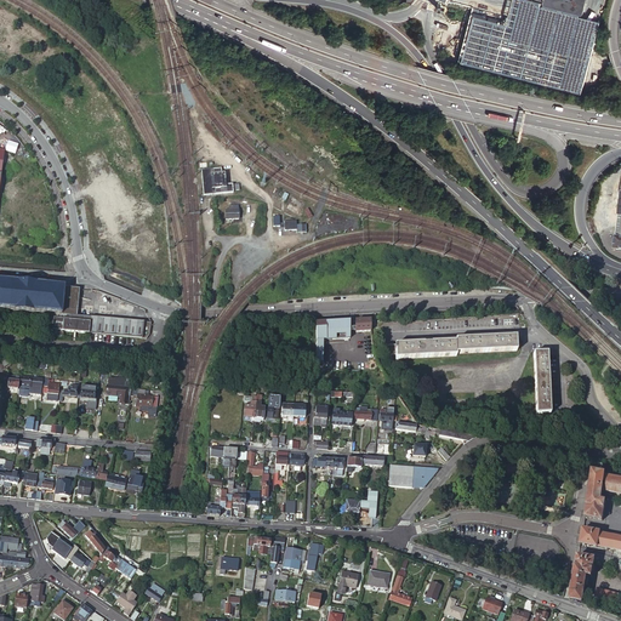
[(541,0),(541,1),(542,3),(542,4),(543,4),(547,5),(576,12),(577,12),(579,12),(580,12),(581,11),(582,11),(584,0),(541,0)]
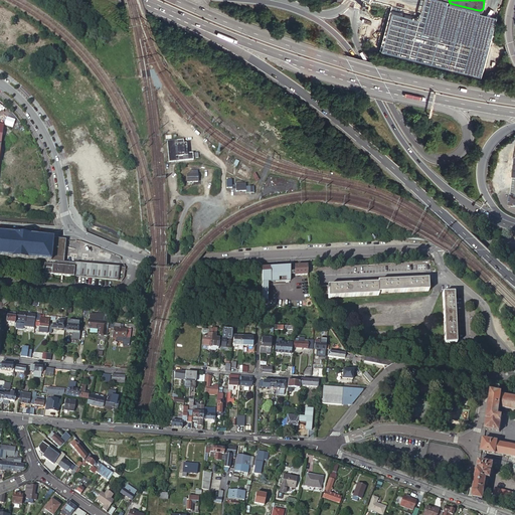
[(12,128),(15,119),(7,117),(4,125),(12,128)]
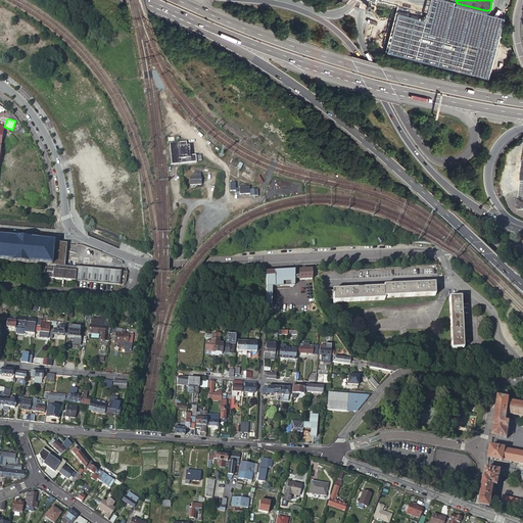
[(199,160),(198,155),(196,156),(195,155),(188,156),(186,142),(170,144),(172,164),(196,162),(196,160),(199,160)]
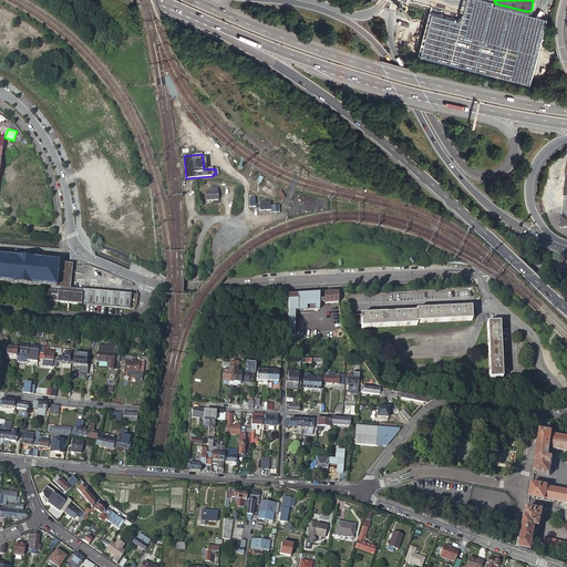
[(213,192),(206,192),(206,200),(218,200),(217,187),(213,188),(213,192)]
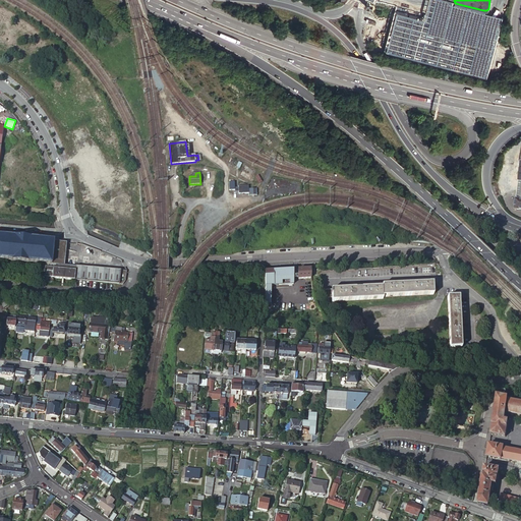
[(238,186),(238,188),(238,191),(238,193),(248,193),(248,188),(248,185),(238,186)]
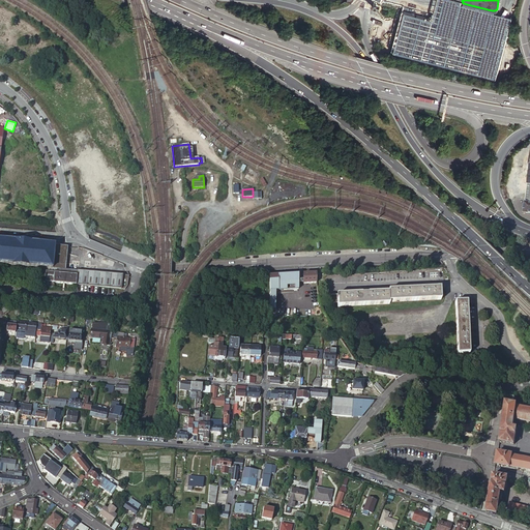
[(45,282),(124,290),(125,290),(127,285),(128,276),(64,269),(65,264),(53,263),(55,246),(0,240),(0,264),(47,269),(46,272),(46,275),(45,275),(43,278),(45,278),(45,280),(45,282)]
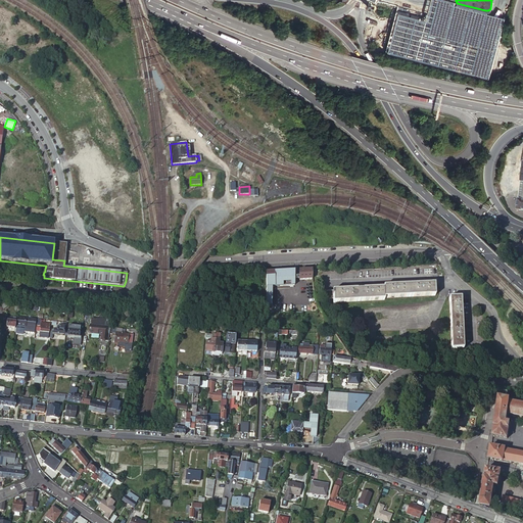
[(65,244),(54,243),(52,259),(64,260),(65,244)]
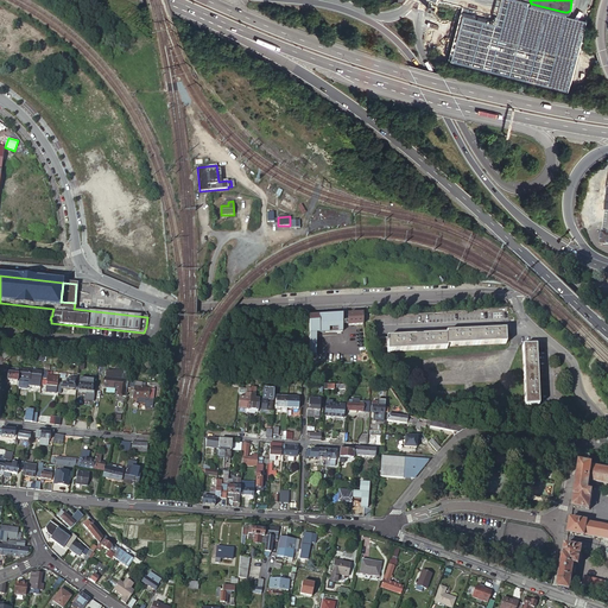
[(327,316),(309,317),(309,324),(310,330),(310,333),(310,335),(310,340),(310,355),(317,355),(317,334),(343,331),(342,315),(327,316)]
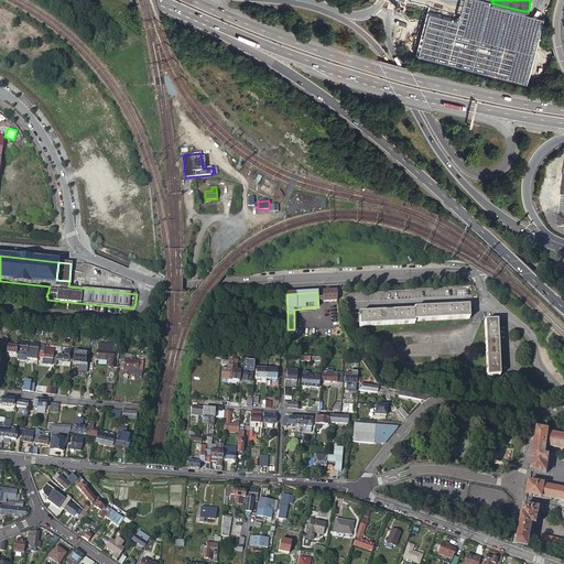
[(337,297),(336,292),(323,292),(323,302),(337,302),(337,297)]
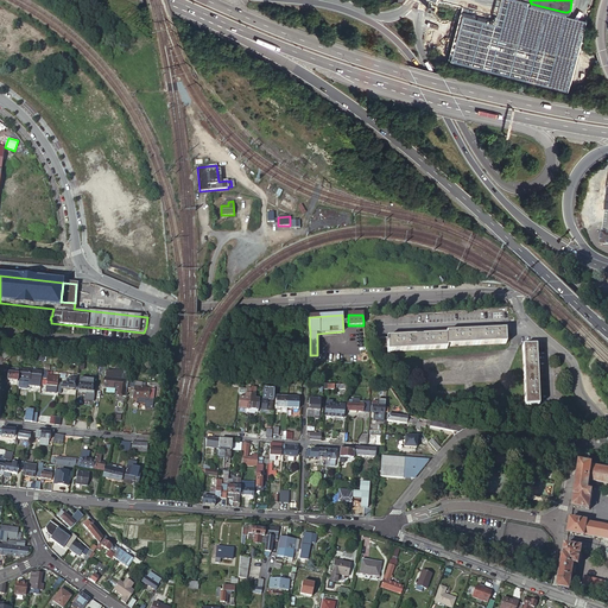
[(365,337),(363,330),(349,331),(349,343),(348,343),(348,350),(358,349),(358,362),(367,361),(366,346),(366,343),(365,337)]
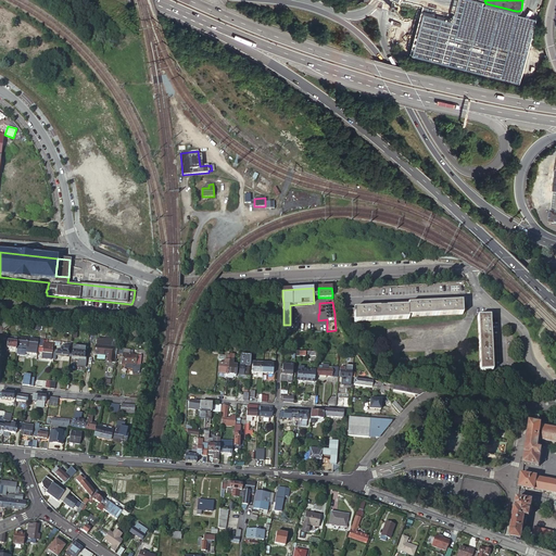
[(408,306),(346,310),(346,318),(354,317),(354,321),(408,319),(408,317),(463,315),(462,302),(407,304),(408,306)]
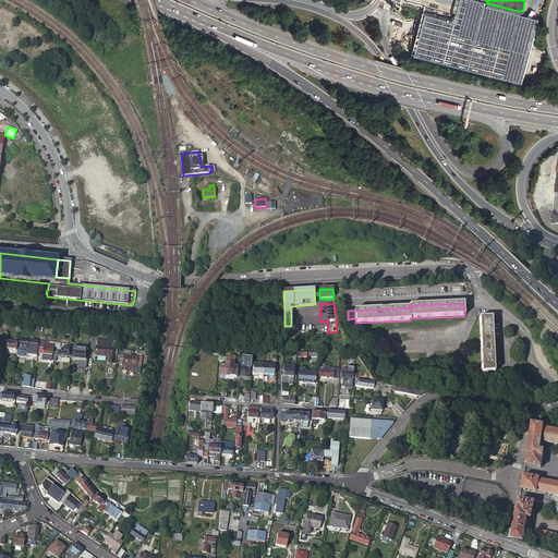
[(492,317),(478,318),(482,373),(494,372),(492,317)]
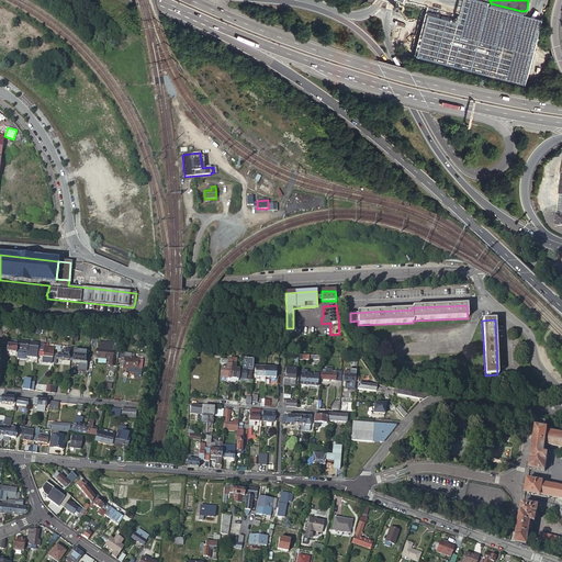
[(330,323),(322,324),(323,335),(330,335),(330,323)]
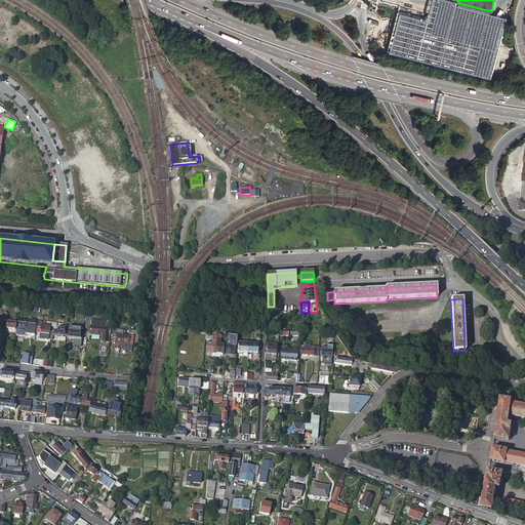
[(10,308),(8,303),(1,307),(5,311),(10,308)]
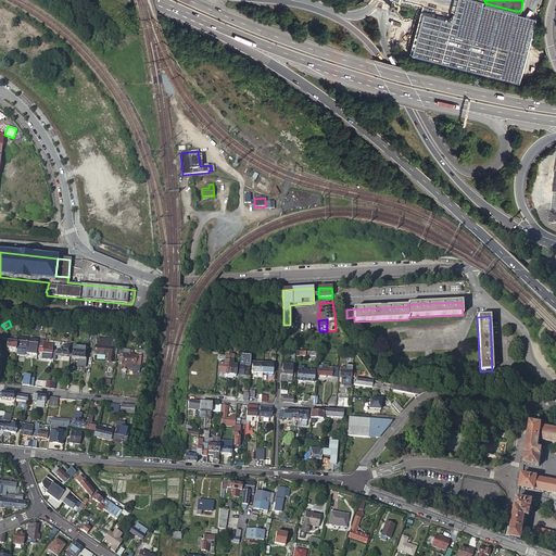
[(28,339),(19,338),(17,346),(16,354),(17,355),(24,356),(25,355),(25,353),(36,354),(38,340),(28,339)]
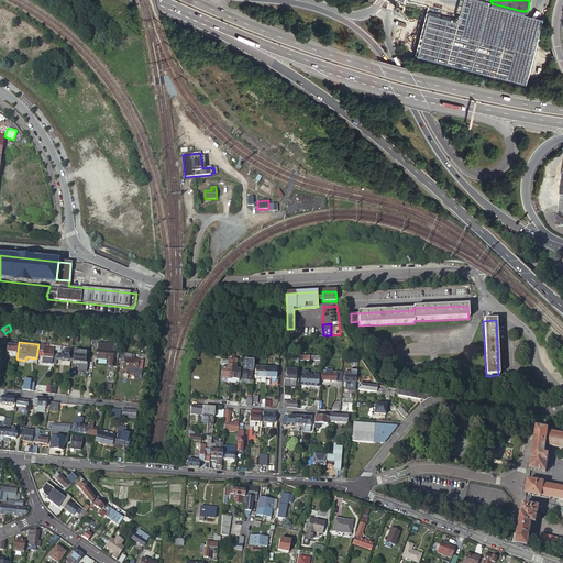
[(40,344),(39,351),(43,351),(43,357),(53,359),(54,349),(47,348),(47,345),(40,344)]
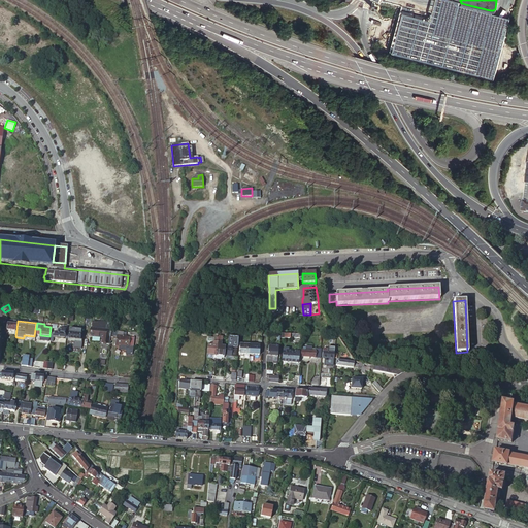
[(56,325),(53,325),(51,337),(53,338),(64,339),(65,334),(60,334),(60,331),(57,331),(57,333),(55,333),(56,325)]
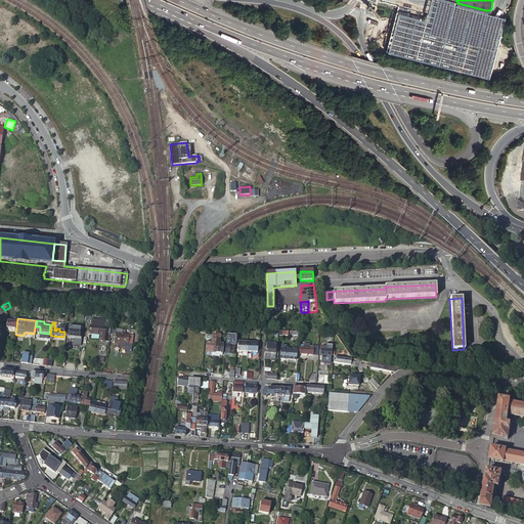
[(107,329),(90,326),(90,334),(102,335),(101,341),(107,342),(108,340),(106,340),(107,329)]
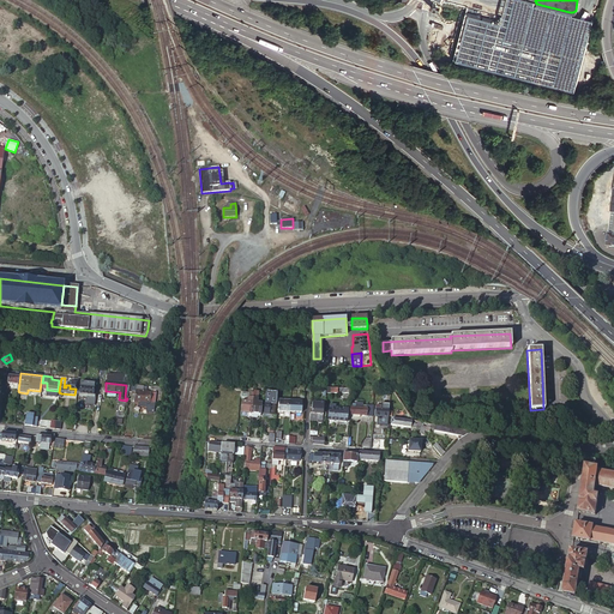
[(131,385),(130,392),(136,393),(134,402),(150,404),(151,393),(143,392),(144,387),(131,385)]
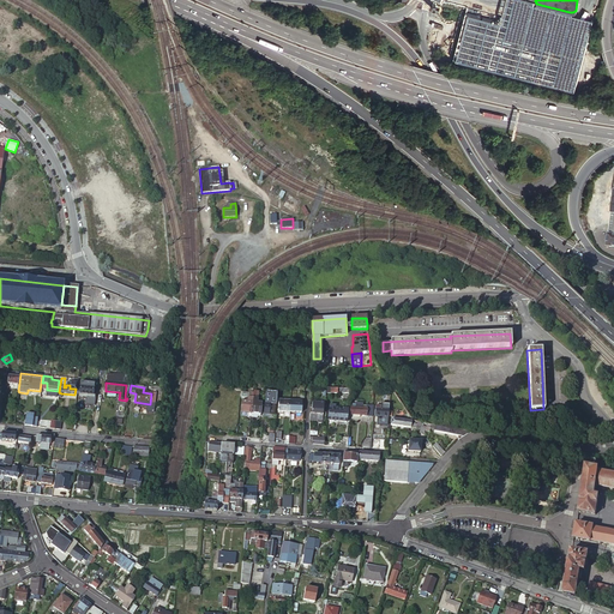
[(253,398),(252,414),(260,414),(262,403),(258,403),(258,395),(264,395),(264,392),(254,391),(254,392),(253,398)]
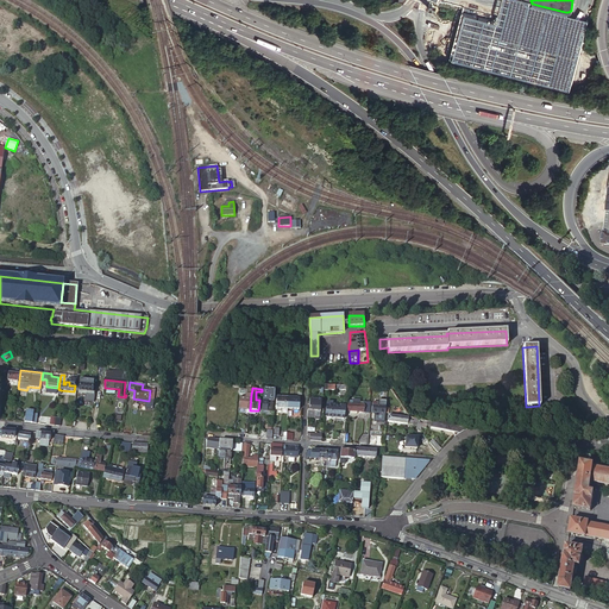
[(239,409),(250,410),(251,395),(246,394),(246,399),(240,399),(239,409)]
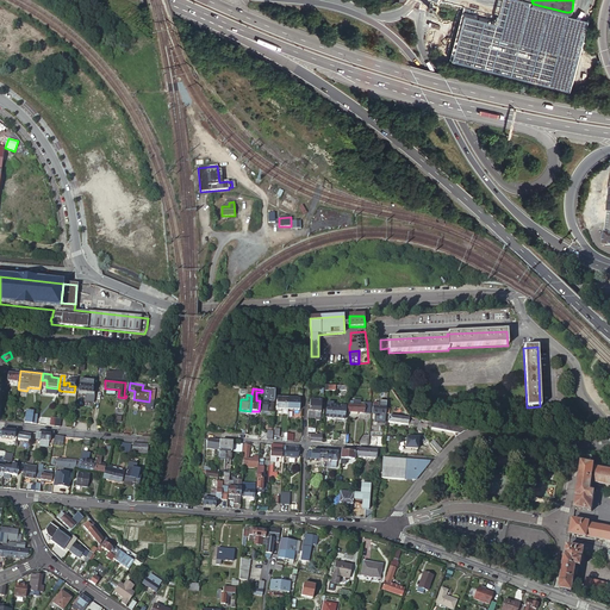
[(288,410),(288,398),(278,398),(277,409),(288,410)]
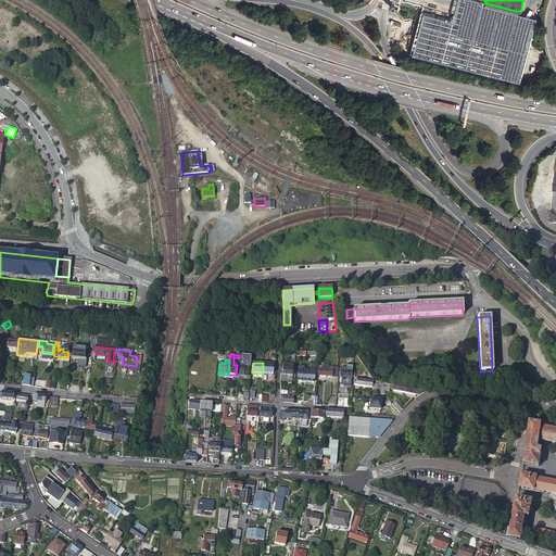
[(274,364),(263,363),(263,374),(274,374),(274,364)]
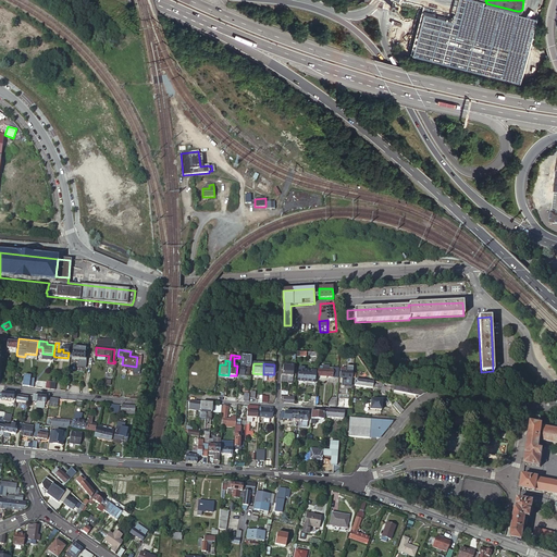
[(294,366),(283,366),(283,368),(282,368),(282,370),(283,370),(283,375),(281,375),(281,382),(287,382),(287,381),(288,376),(293,376),(294,366)]
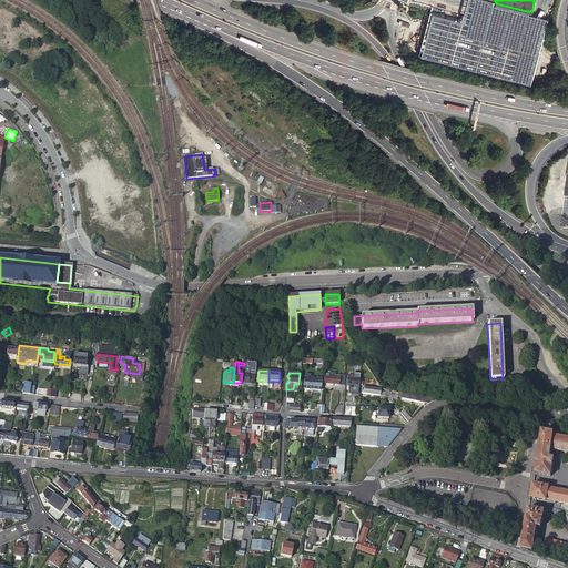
[(254,374),(244,374),(244,384),(247,384),(247,385),(251,385),(251,384),(254,384),(254,374)]
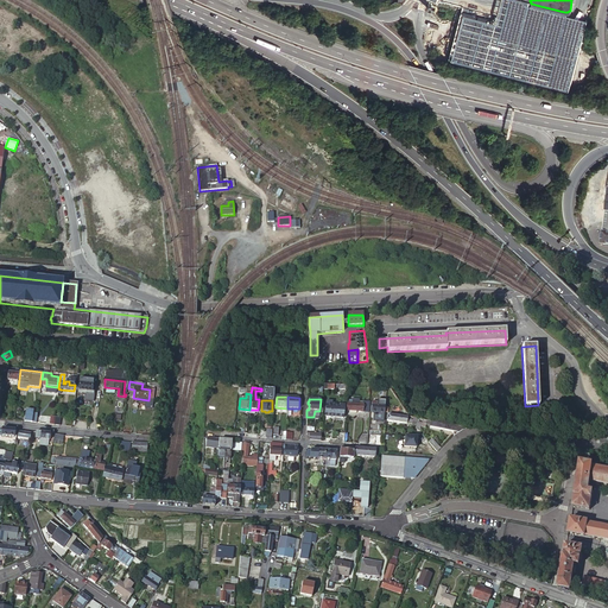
[(346,404),(346,411),(362,412),(363,405),(359,405),(359,401),(348,400),(348,404),(346,404)]
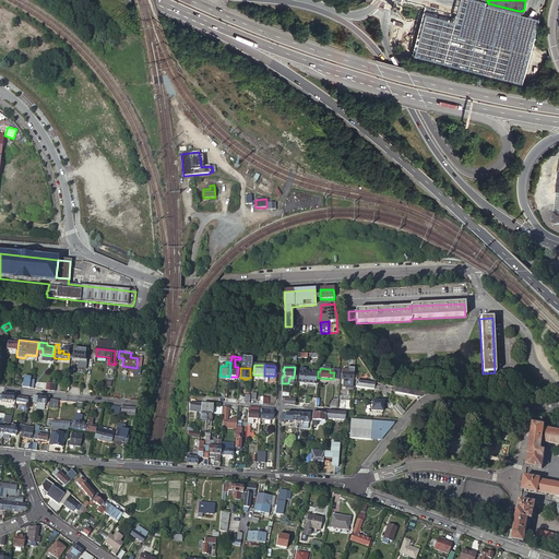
[(306,369),(300,369),(299,382),(311,383),(316,384),(317,373),(312,372),(311,373),(306,373),(306,369)]
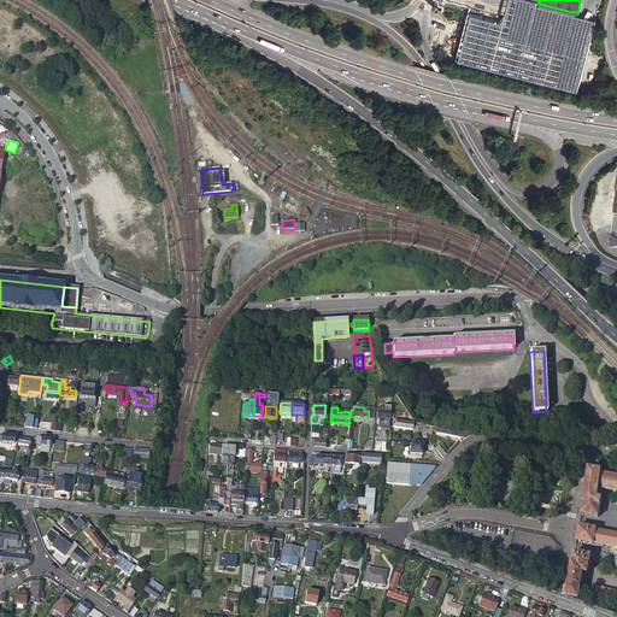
[(391,413),(391,412),(383,412),(383,409),(378,409),(377,418),(391,419),(391,418),(391,413)]
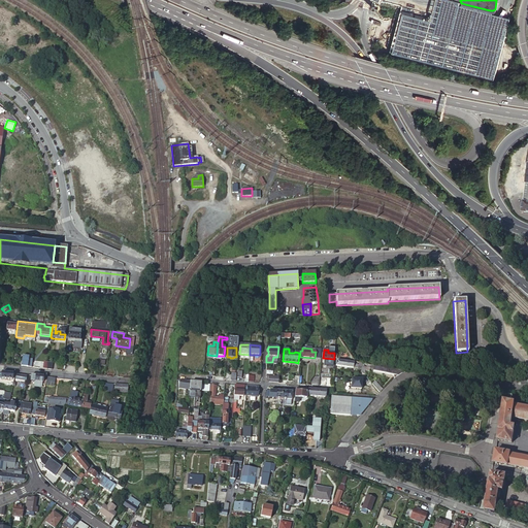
[(364,365),(359,364),(359,366),(354,365),(354,364),(349,363),(350,361),(343,360),(343,362),(337,361),(336,365),(358,369),(358,368),(361,369),(360,372),(365,373),(365,371),(366,366),(364,366),(364,365)]
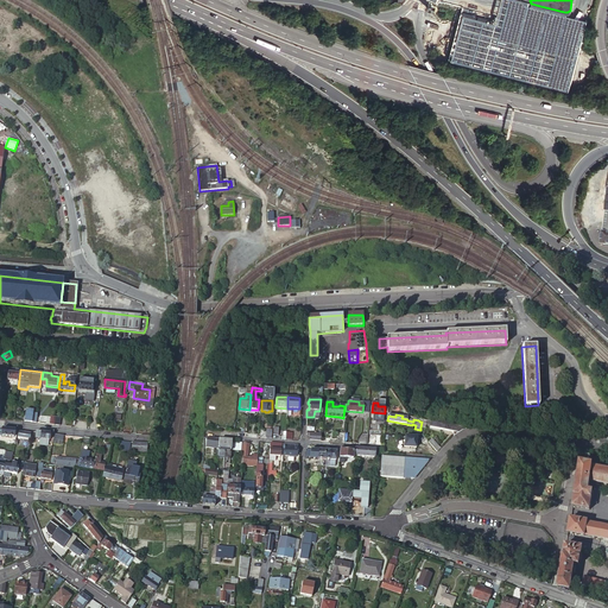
[(463,430),(463,428),(462,428),(461,428),(454,428),(445,425),(431,423),(430,428),(454,432),(454,434),(454,435),(455,435),(463,430)]
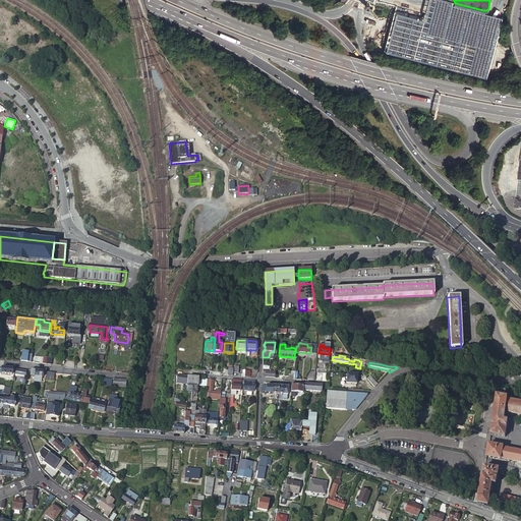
[(55,373),(46,372),(45,378),(45,380),(54,381),(55,373)]
